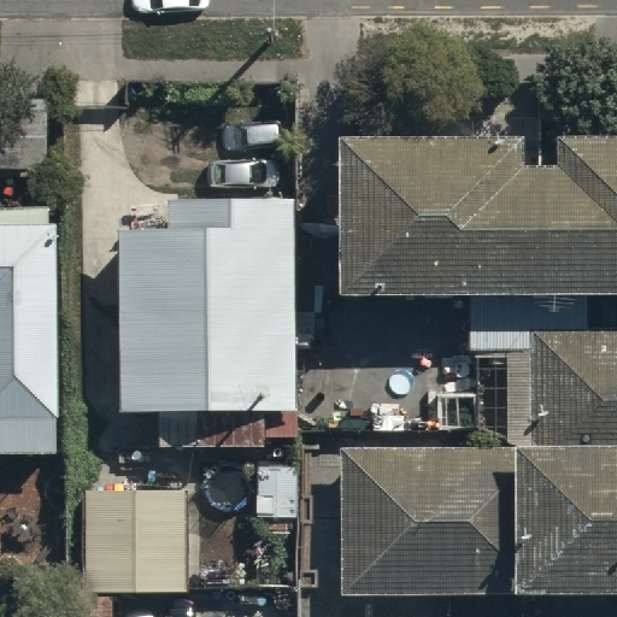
[(526,140),(341,140),(342,298),(616,295),(616,140),(559,141),(559,174),(526,174),(526,140)]
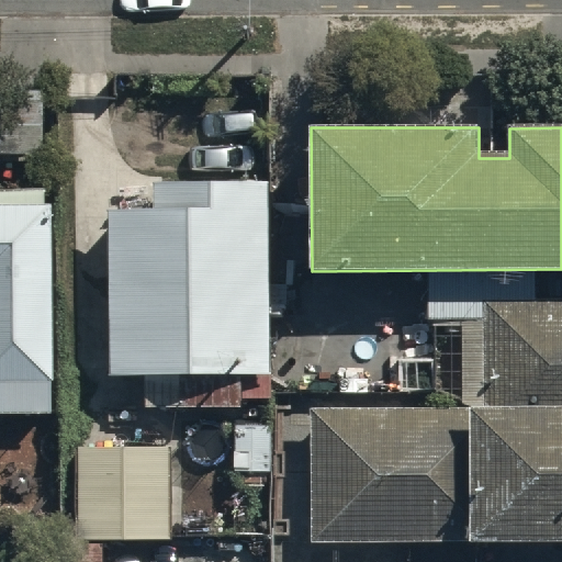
[(111,373),(268,373),(267,181),(110,182),(111,373)]
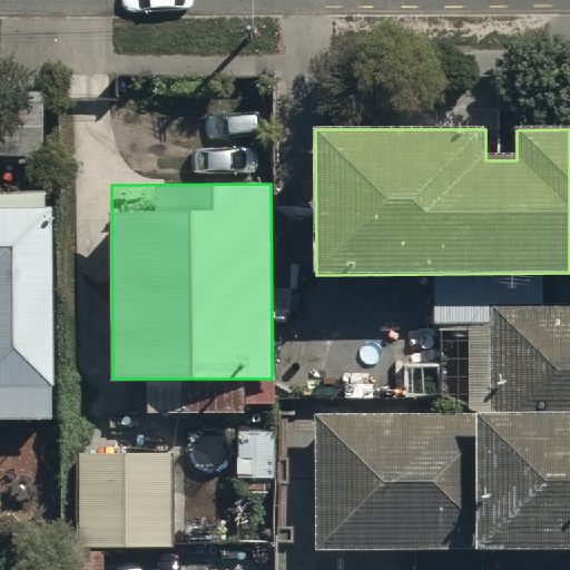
[(0,420),(52,420),(52,202),(0,202),(0,420)]
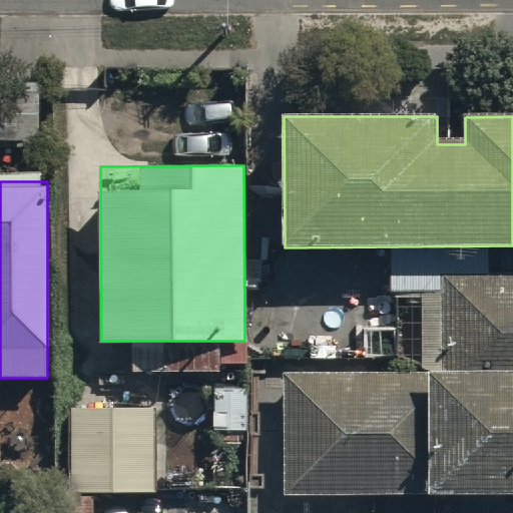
[(512,279),(428,279),(427,489),(512,488),(512,279)]
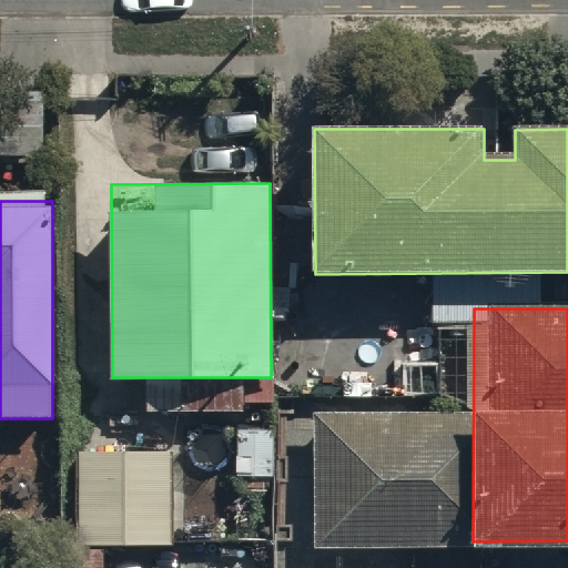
[(318,541),(473,541),(473,411),(317,411),(318,541)]
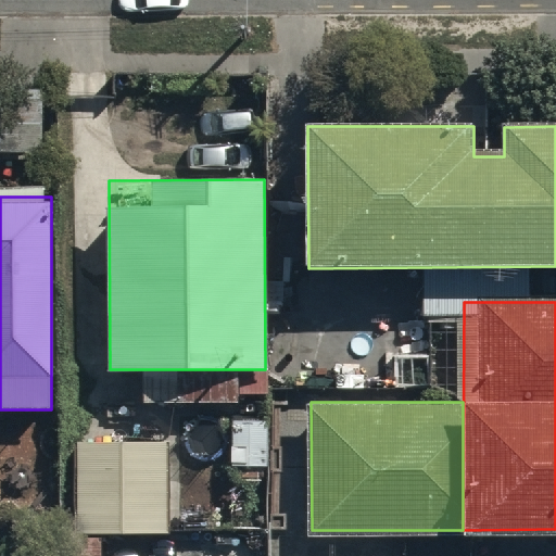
[(72,451),(74,533),(176,531),(175,449),(72,451)]
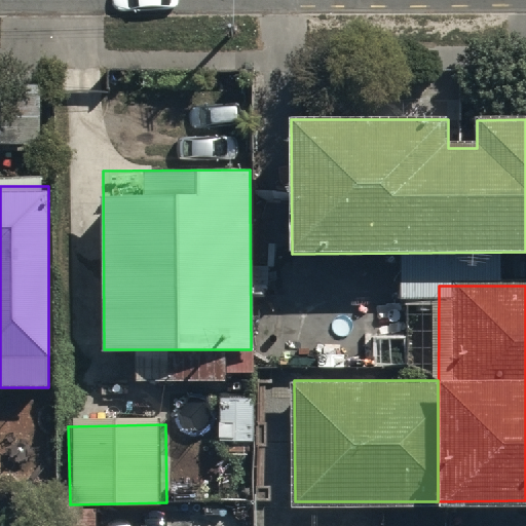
All buildings are outlined.
